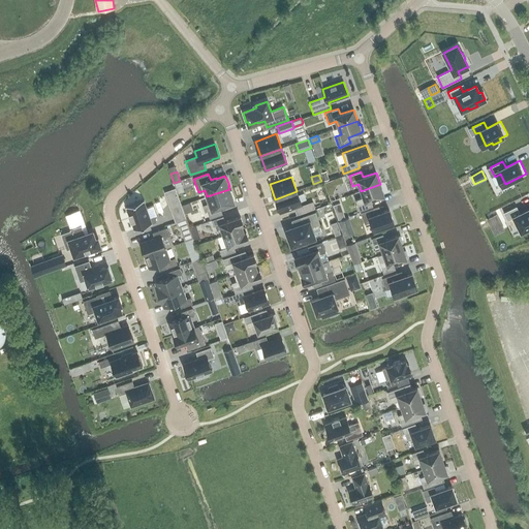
[(384,195),(380,184),(361,191),(363,196),(355,199),(360,211),(373,207),(371,200),(384,195)]
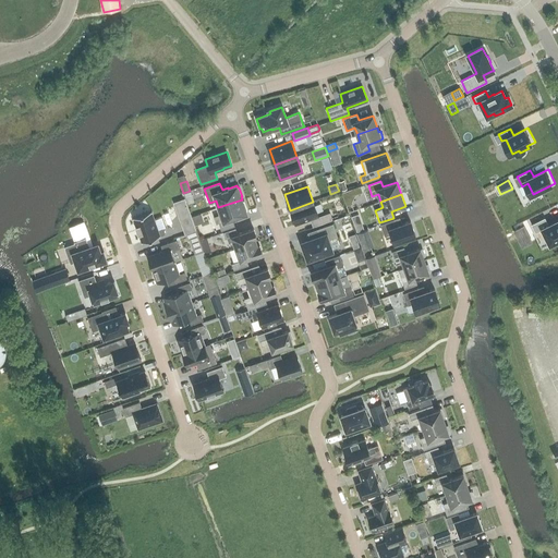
[(174,203),(180,219),(191,216),(184,199),(174,203)]
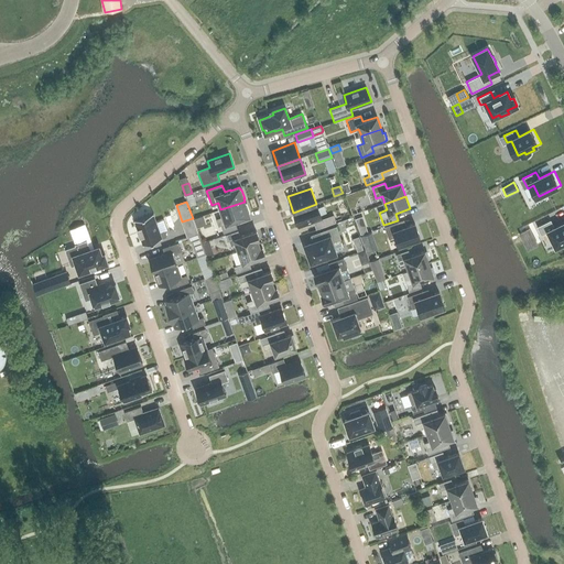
[(245,204),(245,202),(220,209),(226,224),(235,220),(235,221),(241,219),(240,218),(249,216),(248,213),(249,213),(247,204),(245,204)]
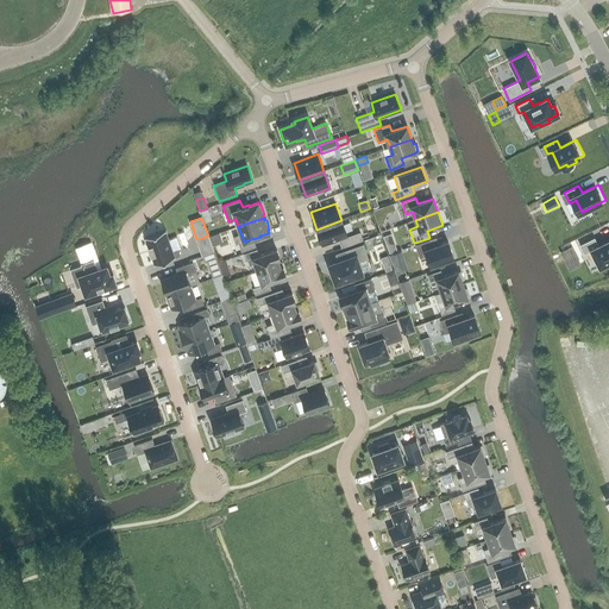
[(316,230),(322,246),(347,237),(341,220),(316,230)]
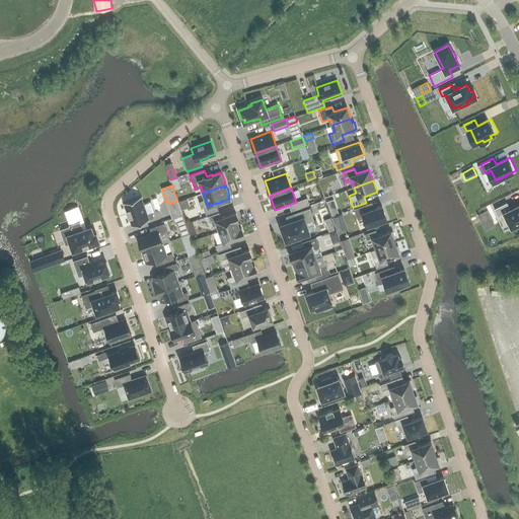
[(132,226),(153,218),(151,213),(146,214),(140,198),(141,197),(124,203),(125,203),(128,210),(126,211),(129,218),(130,217),(133,224),(131,225),(132,226)]
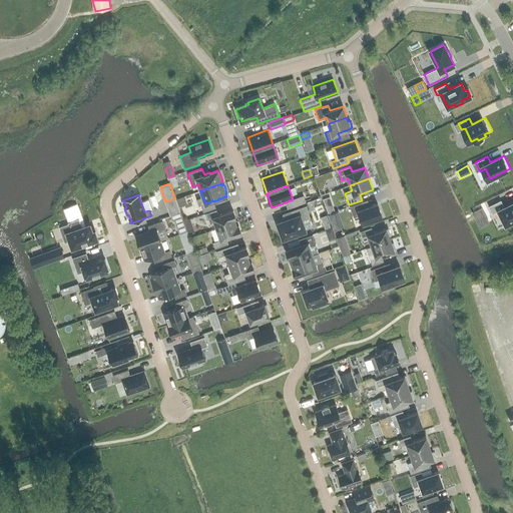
[(295,199),(297,205),(306,202),(303,196),(295,199)]
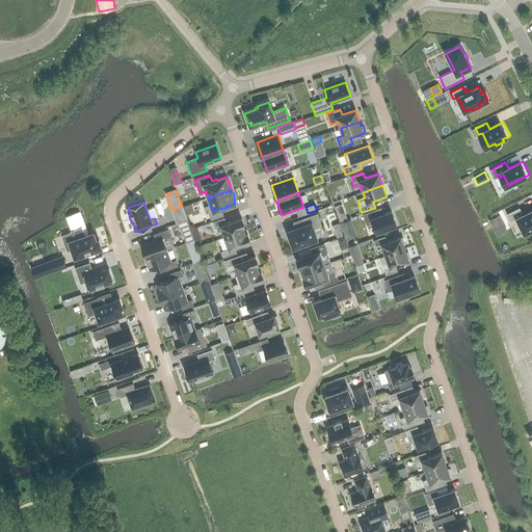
[(520,208),(506,214),(510,222),(516,219),(524,233),(531,230),(531,232),(531,210),(524,215),(520,208)]
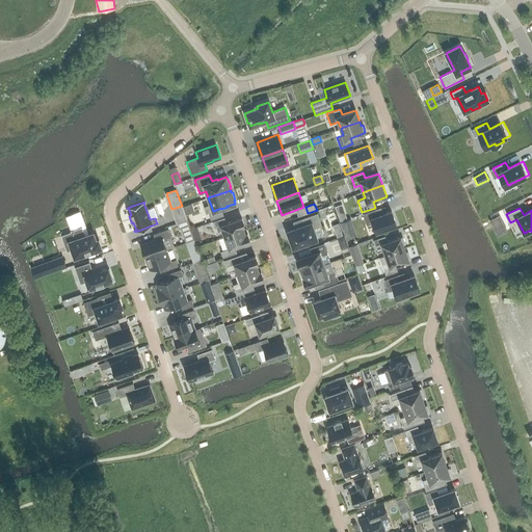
[(373,223),(376,232),(396,224),(391,211),(377,216),(375,209),(363,214),(367,225),(373,223)]
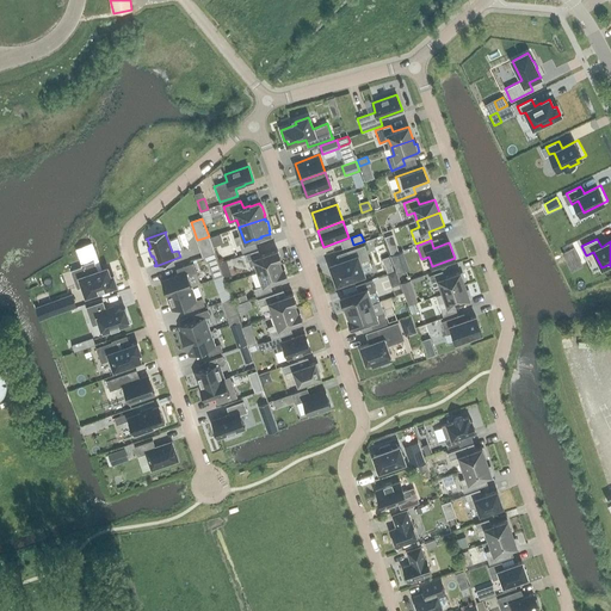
[(337,283),(363,275),(359,263),(369,259),(364,245),(346,252),(349,260),(331,266),(337,283)]
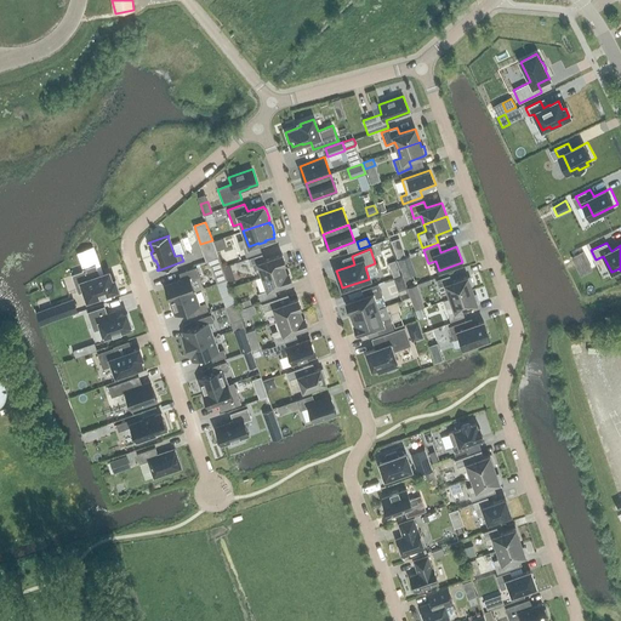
[(571,257),(574,263),(586,257),(584,251),(571,257)]
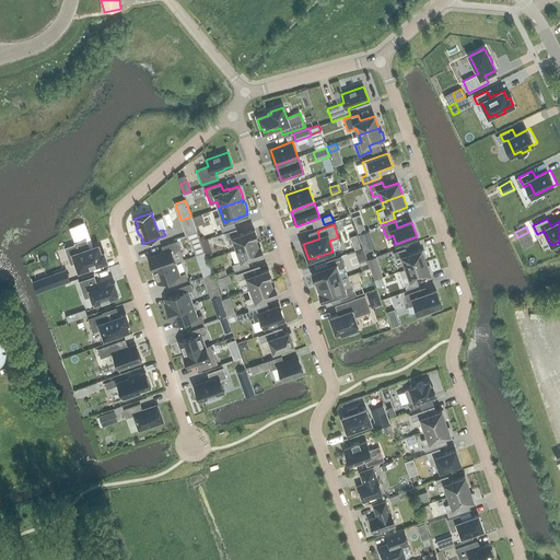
[(234,243),(236,249),(257,242),(255,238),(257,237),(255,230),(238,235),(236,229),(228,232),(224,233),(228,245),(234,243)]
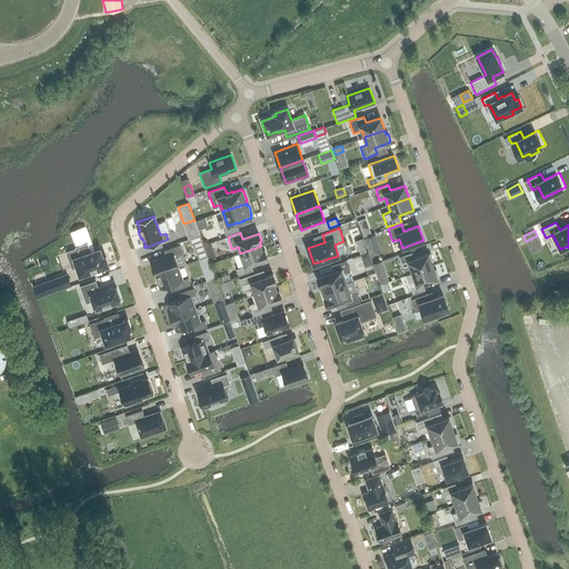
[(375,235),(363,239),(366,245),(377,240),(375,235)]
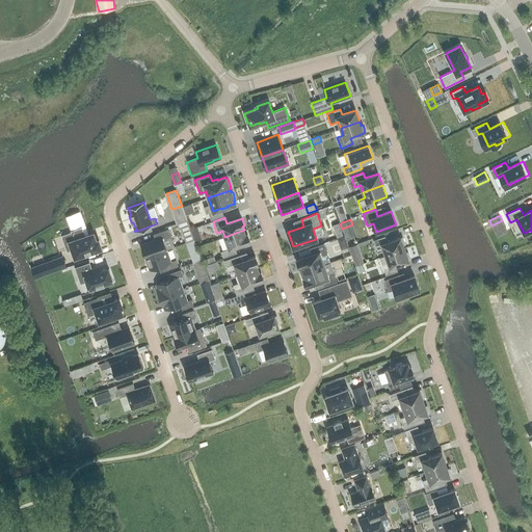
[(72,233),(62,236),(68,250),(72,249),(75,257),(101,248),(98,240),(96,241),(92,233),(84,236),(82,228),(72,232),(72,233)]
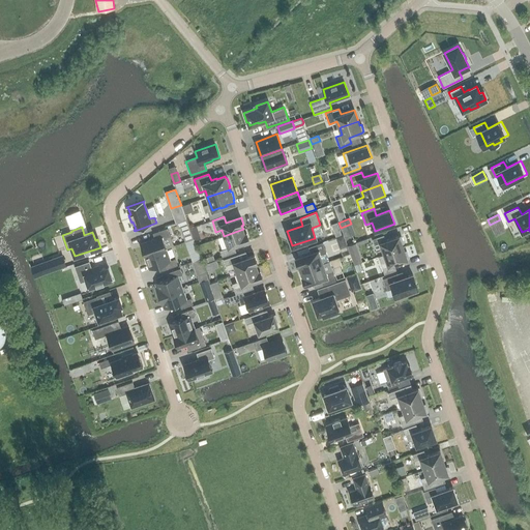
[(196,227),(189,229),(192,232),(193,235),(199,233),(196,227)]
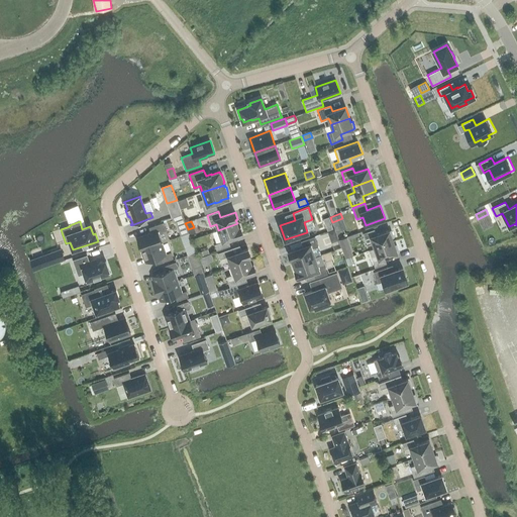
[(151,233),(137,238),(141,249),(162,242),(170,240),(168,234),(164,222),(149,227),(151,233)]
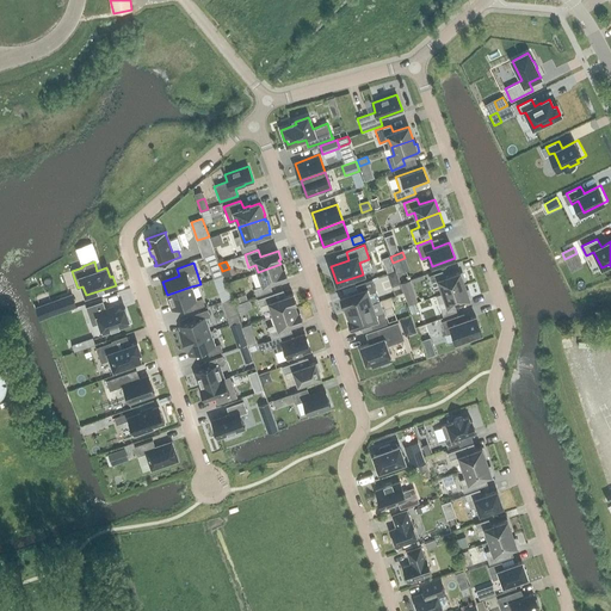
[(287,277),(284,269),(282,269),(281,264),(258,272),(263,285),(254,289),(257,296),(272,290),(270,283),(287,277)]
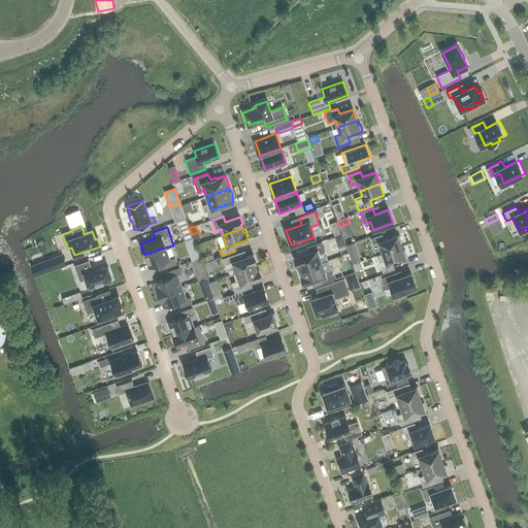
[(192,234),(191,231),(184,234),(186,240),(193,238),(192,234)]
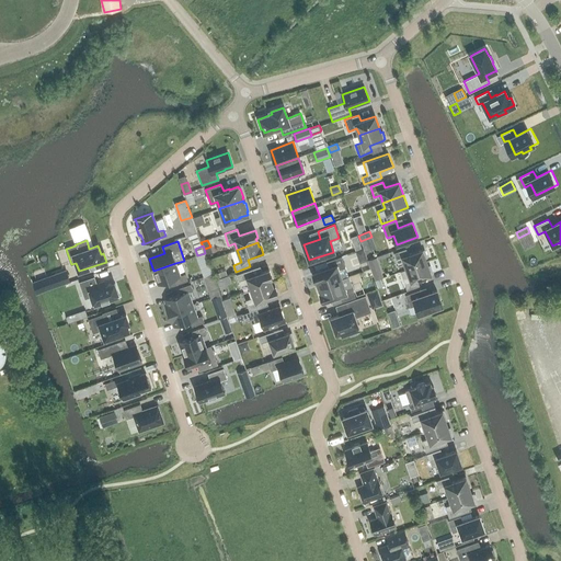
[(405,249),(393,253),(398,264),(404,262),(407,270),(426,262),(425,258),(427,258),(424,250),(423,251),(422,250),(409,254),(405,249)]
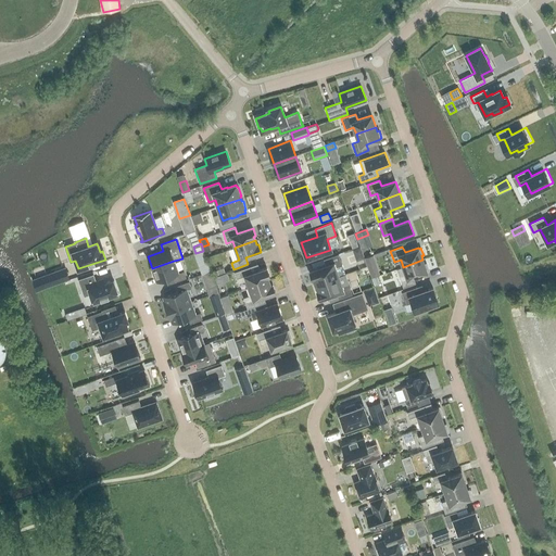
[(326,265),(310,272),(313,278),(314,278),(316,285),(339,277),(336,267),(342,265),(338,254),(324,260),(326,265)]
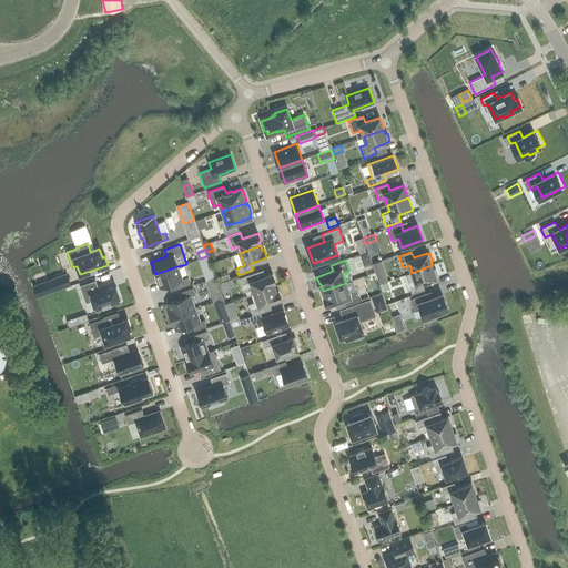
[(412,273),(405,275),(408,282),(412,294),(425,290),(423,283),(436,277),(436,276),(438,276),(435,270),(434,270),(432,265),(412,273)]
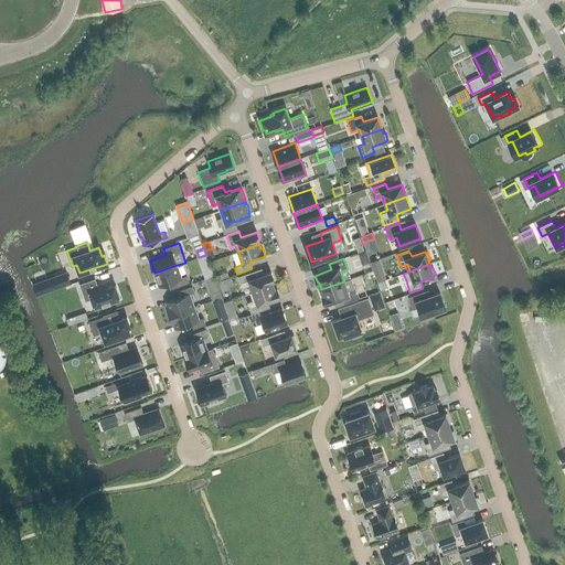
[(177,265),(155,273),(159,286),(174,280),(177,287),(189,283),(187,276),(181,278),(177,265)]
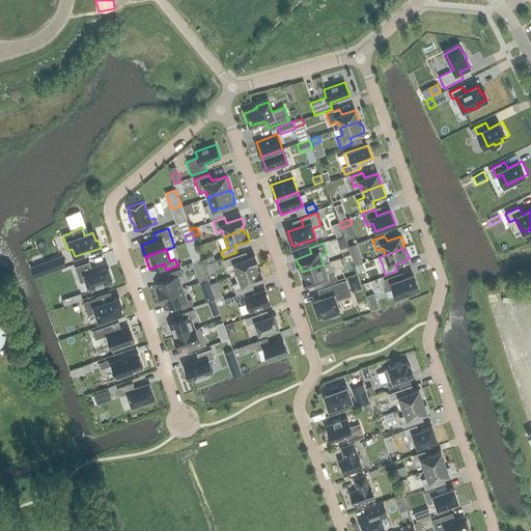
[(192,262),(201,259),(197,249),(189,252),(192,262)]
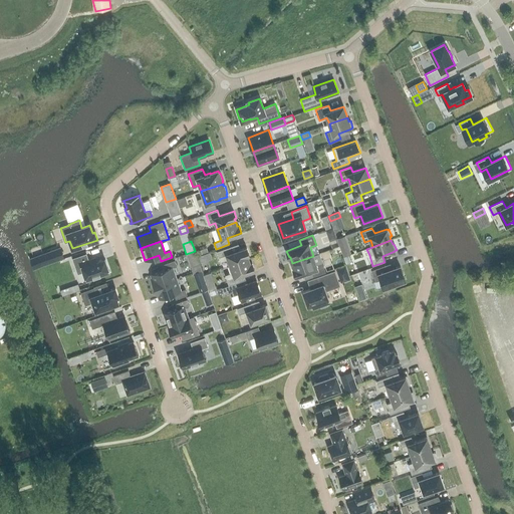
[(348,244),(339,247),(343,257),(351,254),(348,244)]
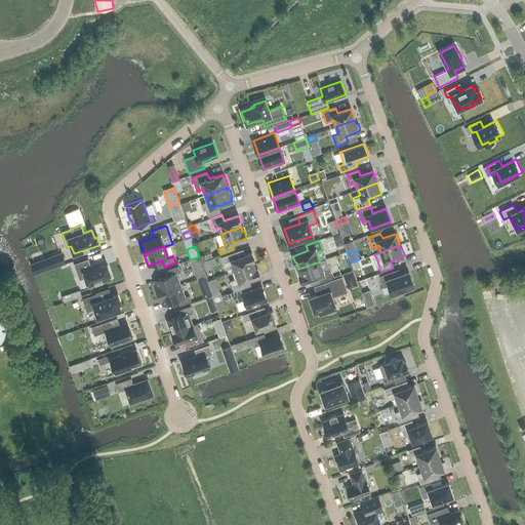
[(233,273),(254,265),(252,261),(254,260),(251,252),(237,257),(235,252),(221,256),(225,268),(233,265),(235,271),(233,272),(233,273)]
